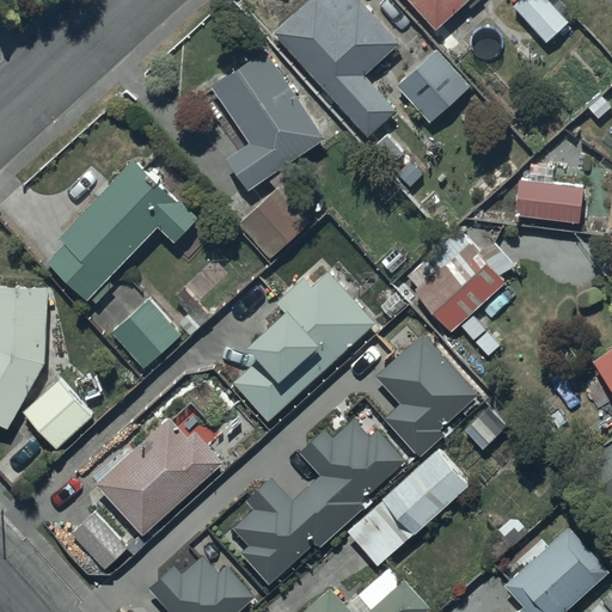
[(322,0),(308,0),(274,31),(368,138),(398,110),(367,74),(401,43),(362,0),(340,20),(322,0)]
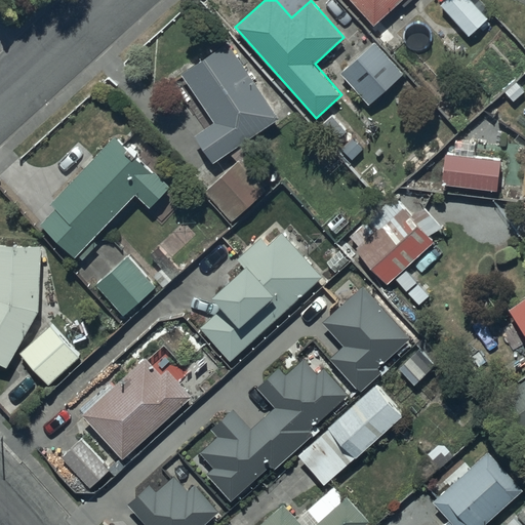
[(351,0),(374,26),(403,0),(351,0)]
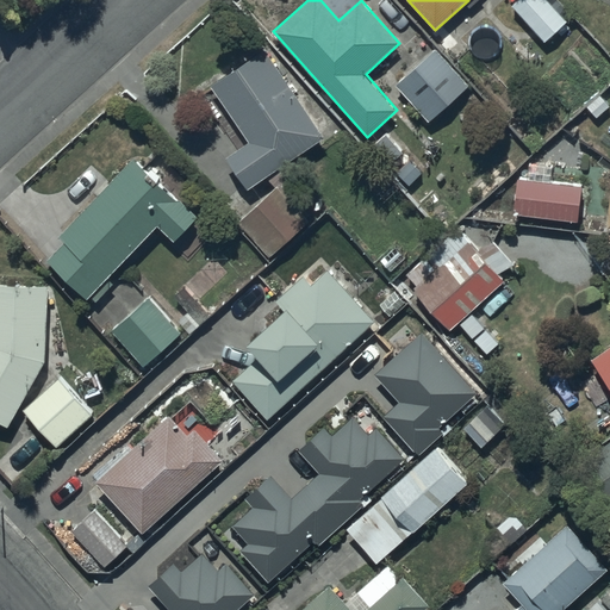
[(549,0),(518,0),(514,6),(546,42),(570,22),(549,0)]
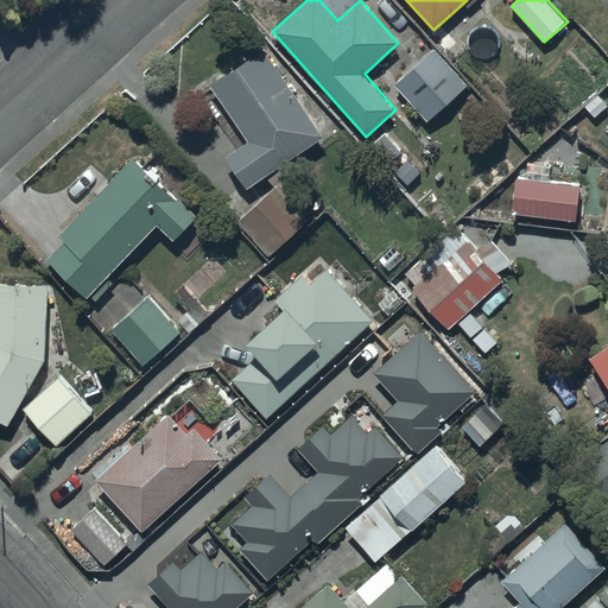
[(470,88),(436,49),(394,84),(429,124),(470,88)]
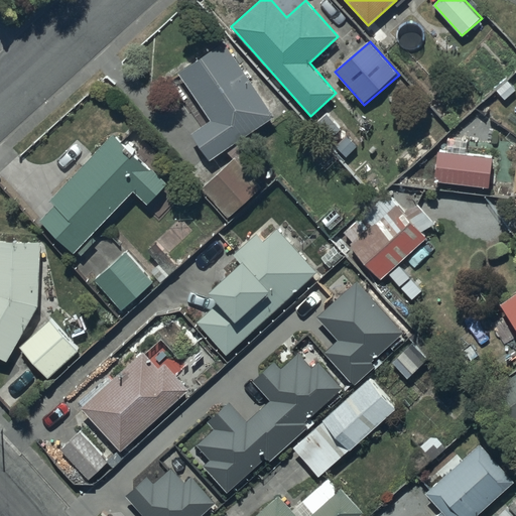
[(224,42),(179,74),(212,121),(192,134),(211,160),(274,116),(224,42)]
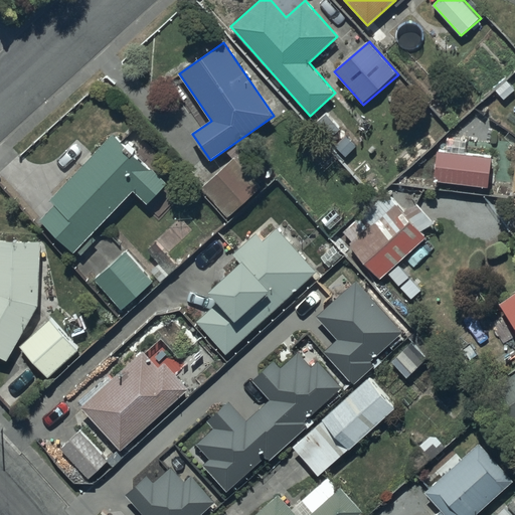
[(342,130),(326,112),(311,125),(327,143),(342,130)]
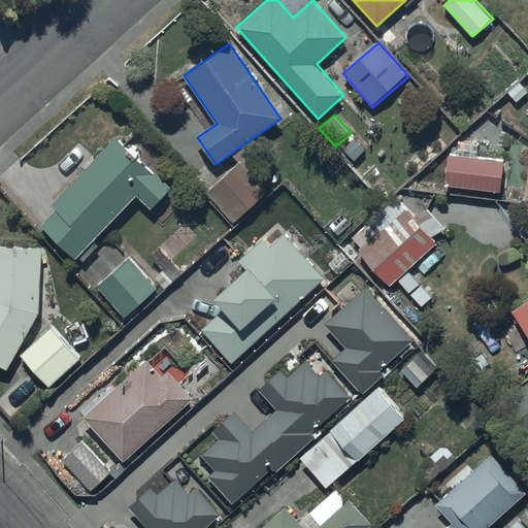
[(171,189),(117,138),(53,204),(58,209),(41,227),(77,260),(79,257),(85,262),(99,246),(94,241),(137,196),(152,209),(171,189)]
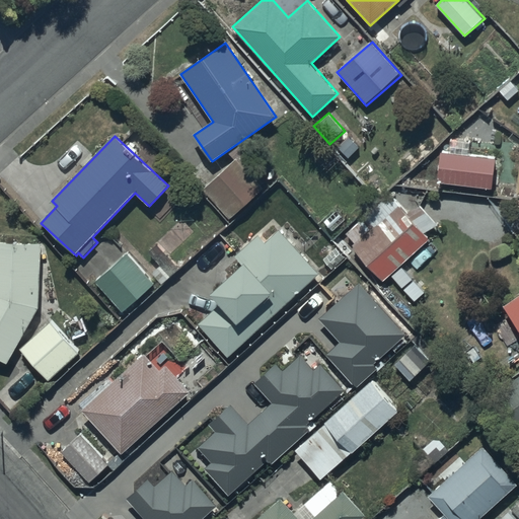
[(496,158),(442,151),(438,182),(493,190),(496,158)]
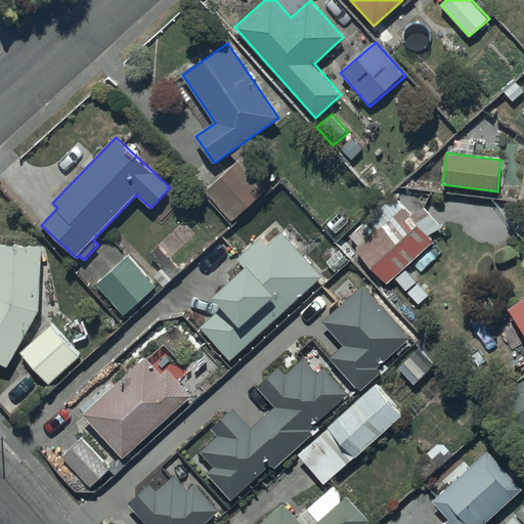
[(266,189),(238,161),(205,191),(232,221),(266,189)]
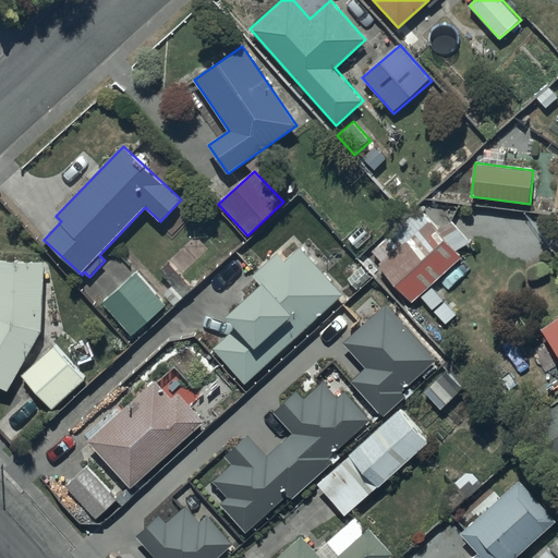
[(419,208),(373,251),(383,262),(378,265),(413,303),(475,246),(451,220),(440,231),(419,208)]
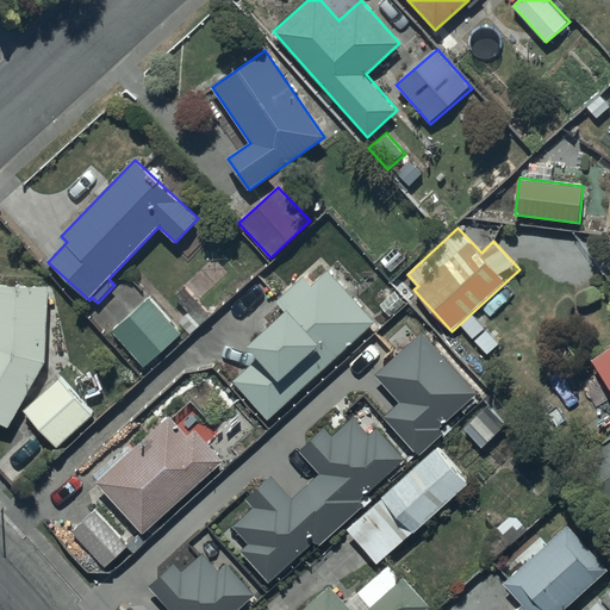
[(322,261),(278,300),(287,312),(250,346),(261,358),(235,381),(269,419),(377,322),(322,261)]
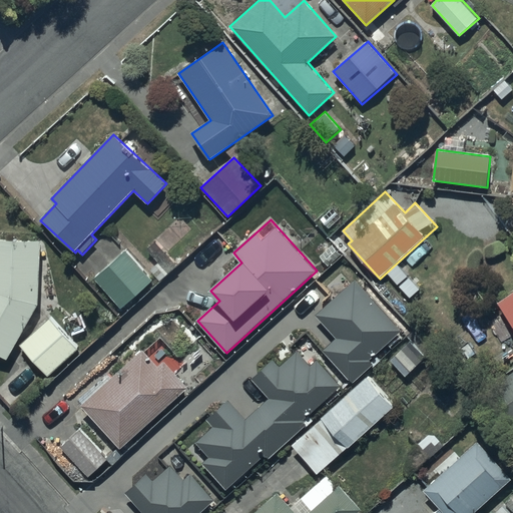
[(0,356),(7,361),(38,306),(40,240),(0,239),(0,356)]
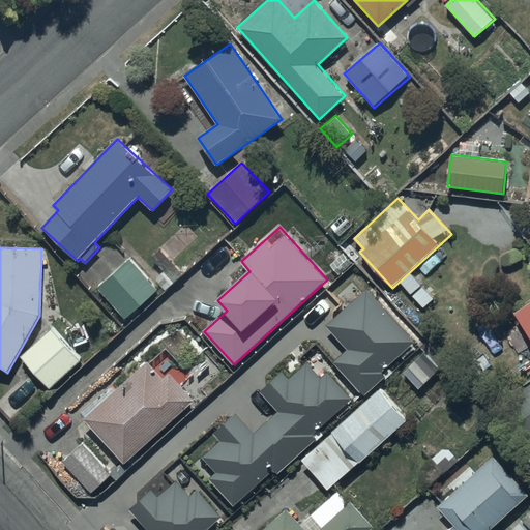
[(158,289),(130,258),(98,288),(125,318),(158,289)]
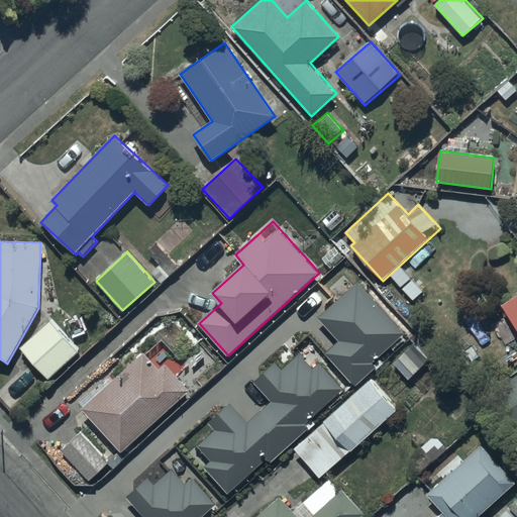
[(405,331),(358,282),(319,319),(340,341),(326,354),(355,386),(377,366),(373,362),(405,331)]
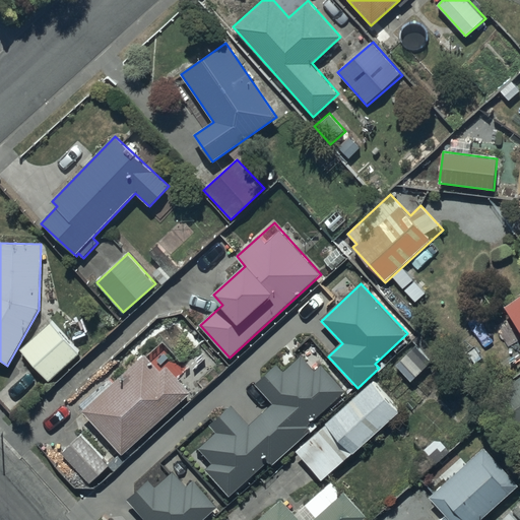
[(519,297),(506,307),(519,328),(519,297)]
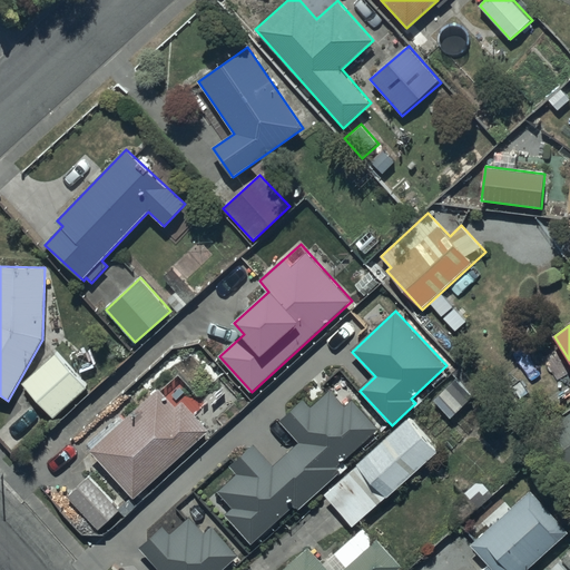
[(58,352),(22,383),(53,418),(89,385),(58,352)]
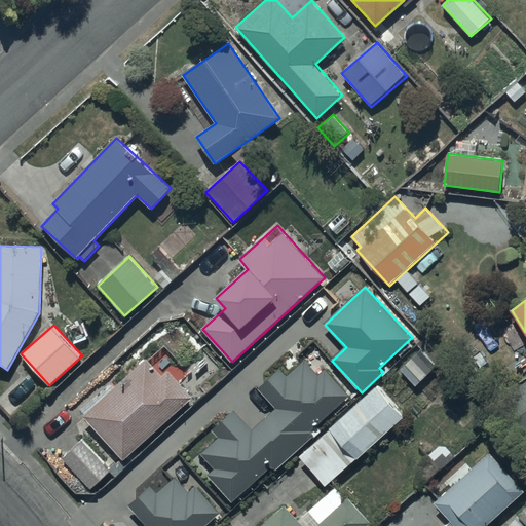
[(146,358),(83,417),(124,460),(191,397),(167,371),(162,375),(146,358)]
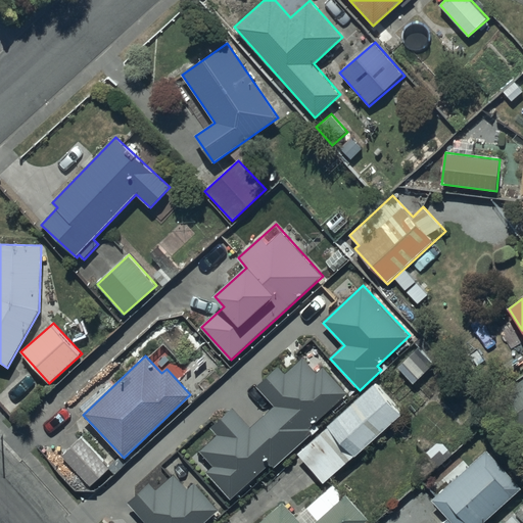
[(214,466),(207,472),(231,498),(271,464),(274,467),(313,433),(308,429),(349,393),(326,367),(319,373),(305,358),(287,374),(281,367),(258,386),(275,406),(251,427),(235,409),(212,429),(218,435),(200,450),(214,466)]
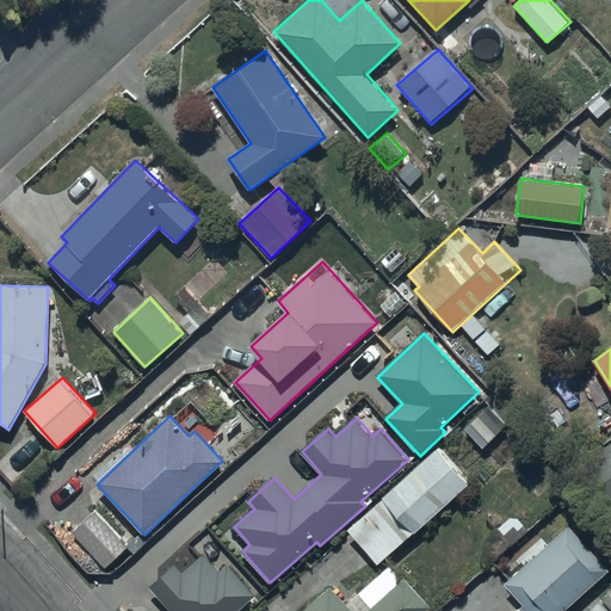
[(470,482),(438,448),(349,531),(381,566),(470,482)]
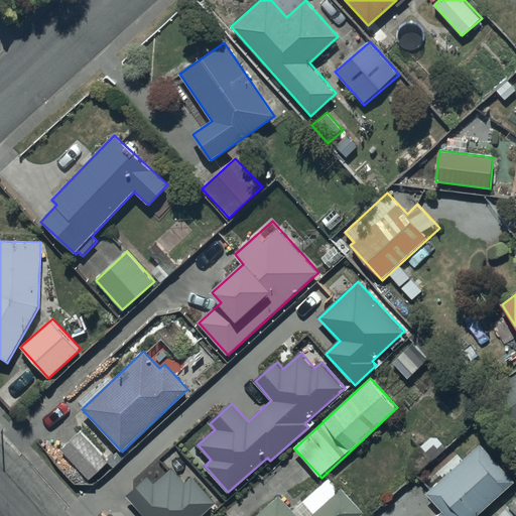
[(110,462),(82,431),(60,450),(90,481),(110,462)]
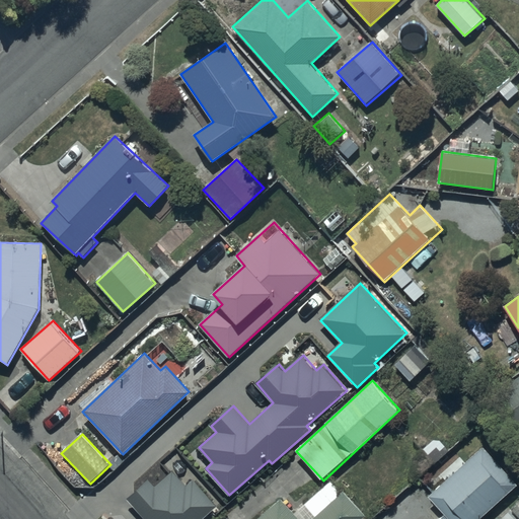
[(479,518),(518,484),(485,446),(428,497),(445,516),(441,518),(479,518)]
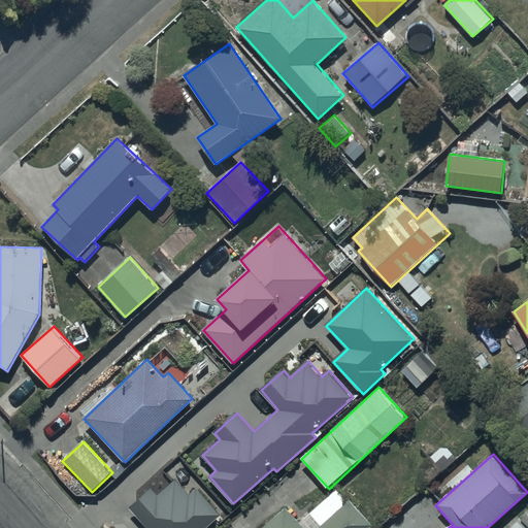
[(130,508),(149,527),(146,527),(208,527),(224,513),(199,488),(192,495),(176,480),(161,495),(153,487),(130,508)]
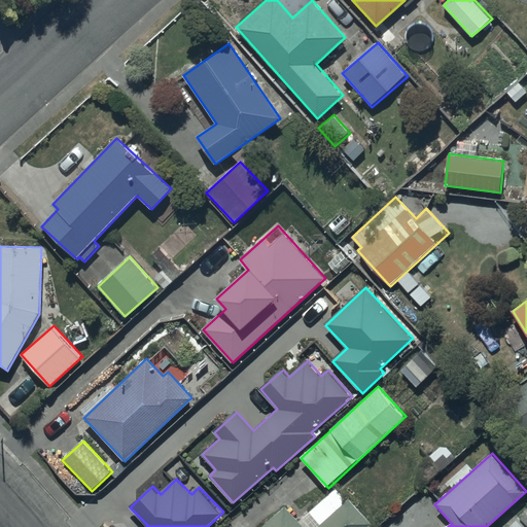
[(299,522),(285,506),(262,526),(366,526),(373,523),(350,497),(347,500),(337,488),(299,522)]
